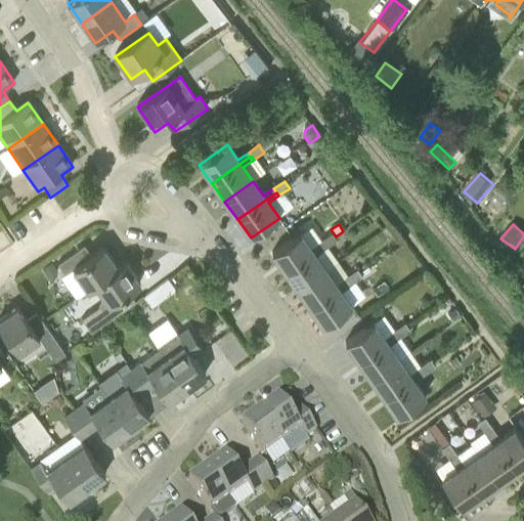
[(285,272),(324,246),(321,242),(311,249),(301,234),(272,254),(285,272)]
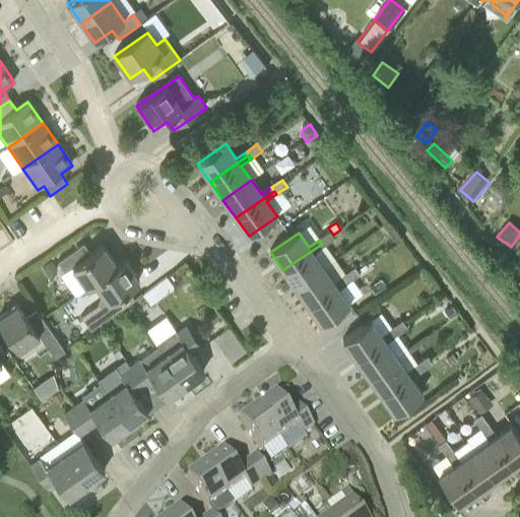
[(324,247),(334,240),(332,236),(329,233),(326,235),(319,240),(322,244),(324,247)]
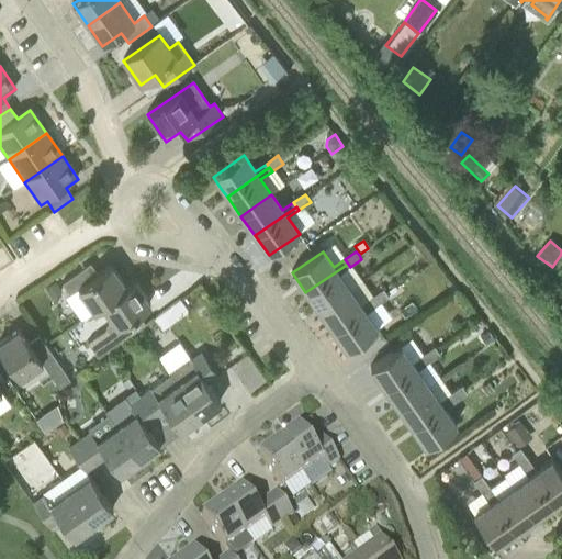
[(319,312),(350,290),(339,275),(350,267),(348,264),(305,292),(319,312)]
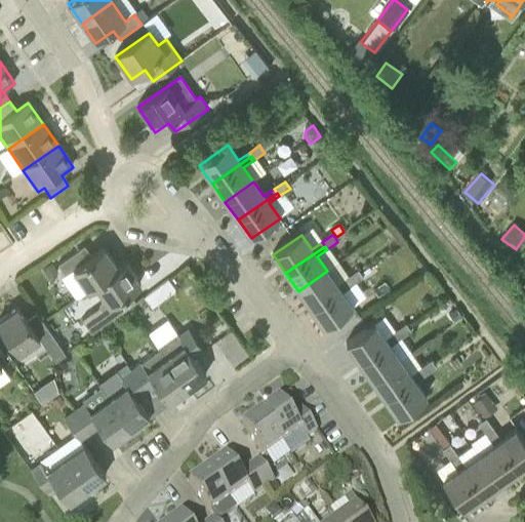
[(118,270),(118,269),(104,248),(86,261),(79,251),(58,266),(66,276),(73,271),(88,291),(95,286),(118,270)]
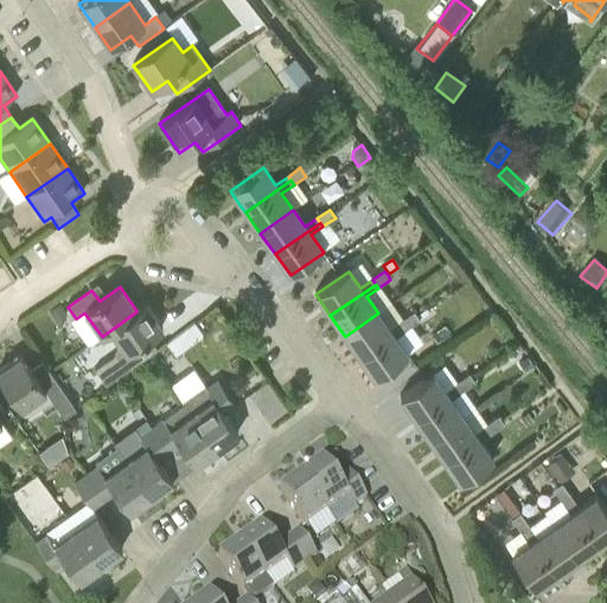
[(95,371),(107,387),(127,372),(151,354),(142,342),(163,329),(146,305),(136,310),(136,312),(110,331),(120,342),(114,357),(95,371)]
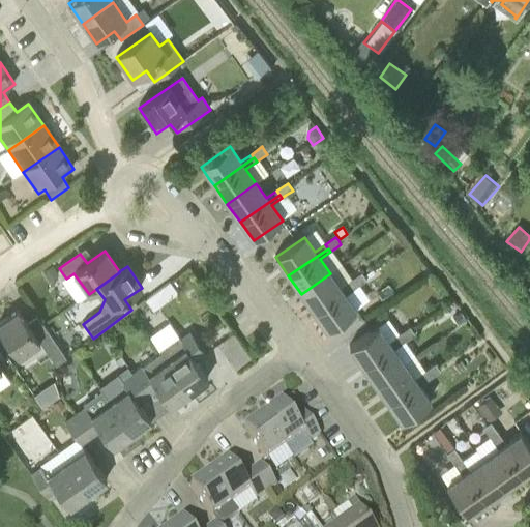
[(43,274),(49,283),(58,276),(52,268),(43,274)]
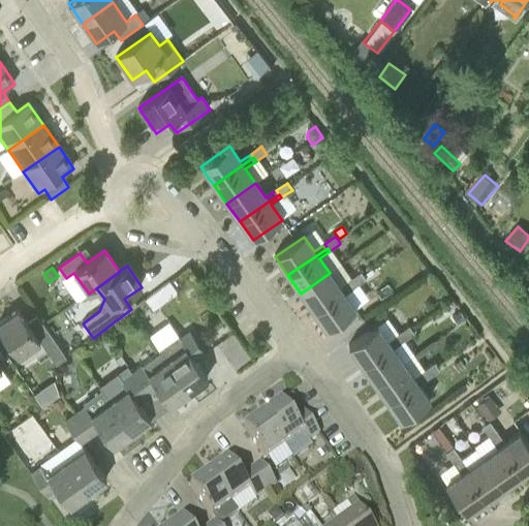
[(313,312),(353,284),(350,280),(340,287),(330,273),(301,294),(313,312)]
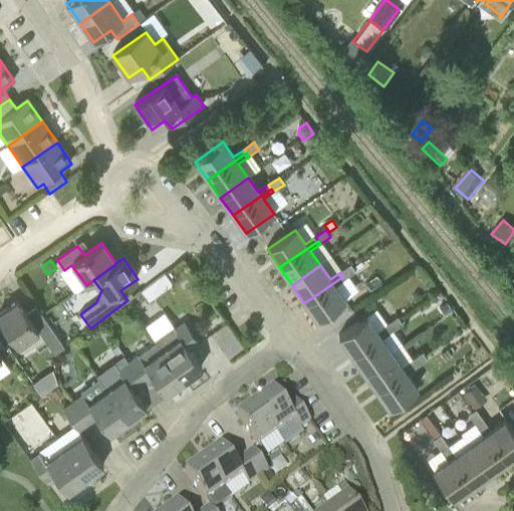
[(340,272),(343,276),(345,280),(345,279),(348,277),(355,272),(353,269),(350,265),(341,272),(340,272)]
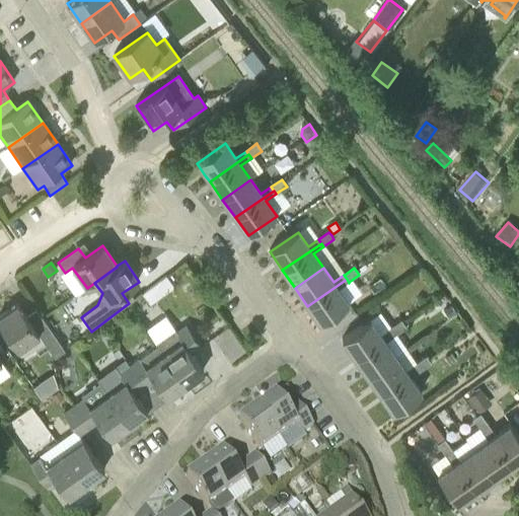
[(166,278),(142,295),(149,306),(173,288),(166,278)]
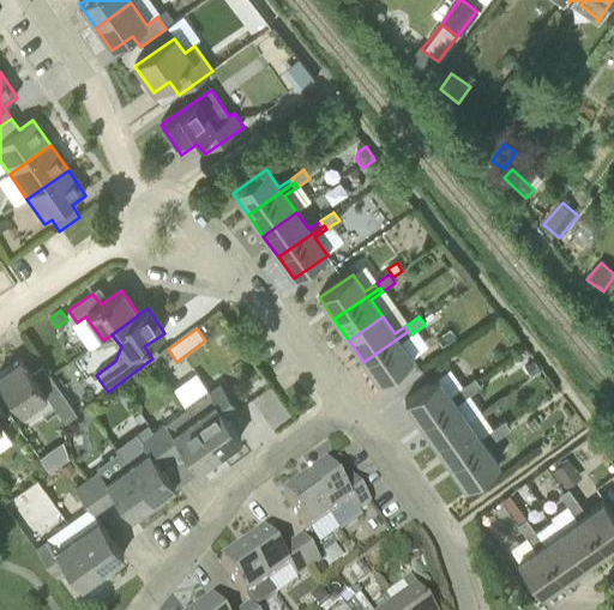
[(410,330),(363,362),(379,384),(413,360),(401,343),(413,334),(410,330)]
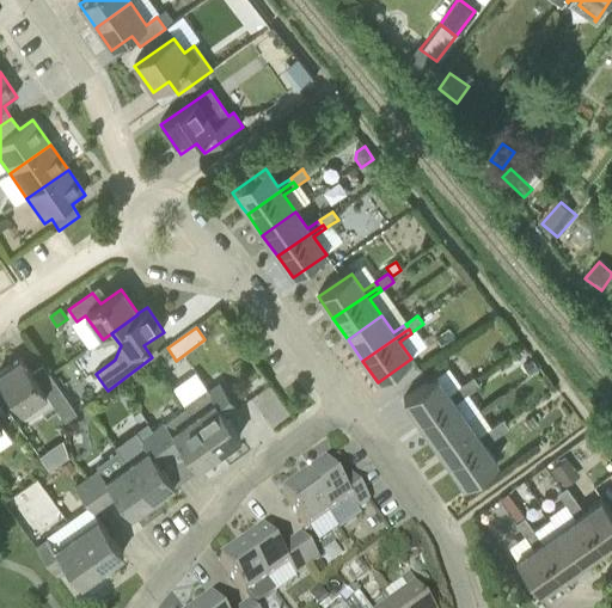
[(77,413),(65,397),(47,372),(35,380),(22,360),(0,374),(0,381),(22,413),(46,395),(65,422),(77,413)]
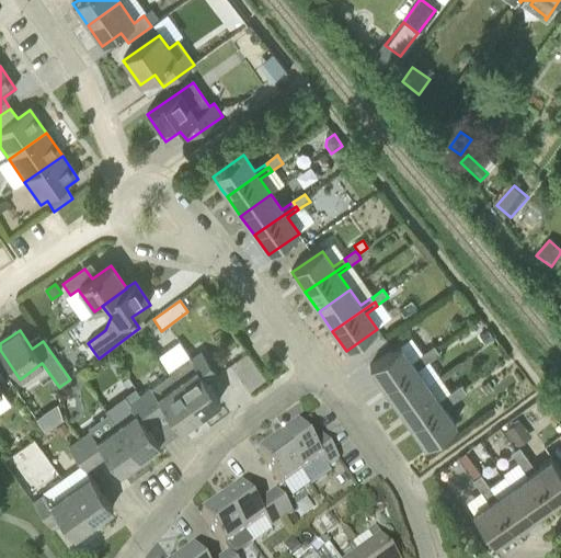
[(479,338),(484,345),(492,340),(488,332),(479,338)]
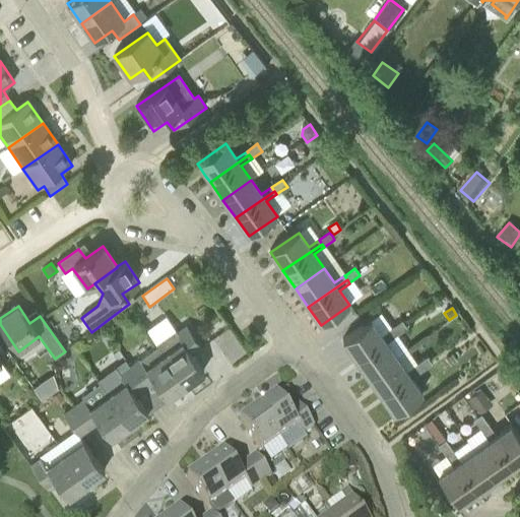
[(355,360),(394,332),(392,329),(382,336),(372,321),(342,341),(355,360)]
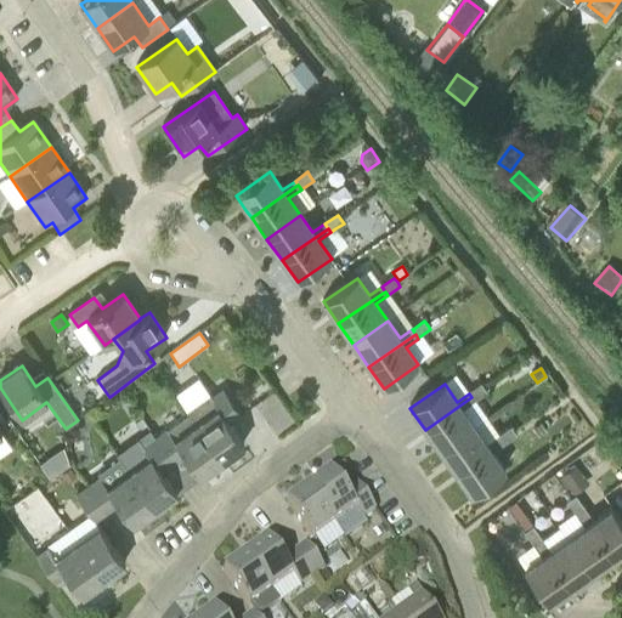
[(484,389),(481,385),(469,393),(471,397),(475,402),(487,393),(484,389)]
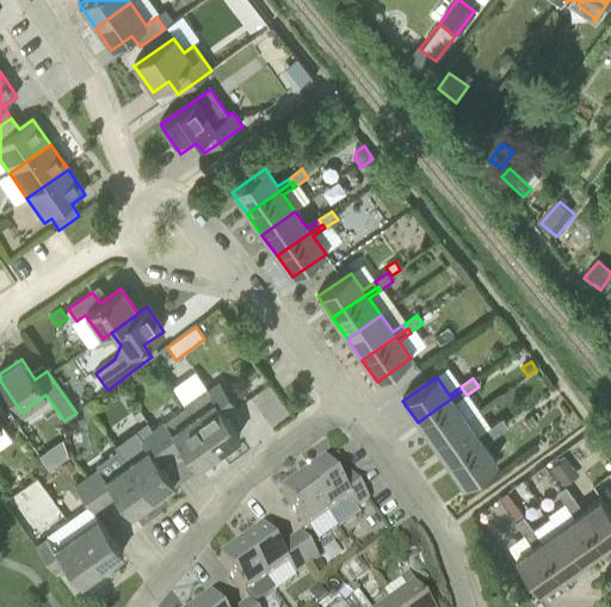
[(218,453),(240,438),(226,417),(238,409),(220,384),(208,392),(205,390),(184,406),(186,409),(218,453)]
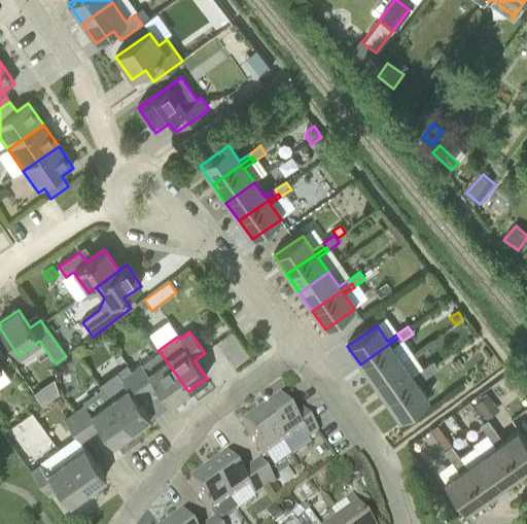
[(373,383),(402,362),(392,348),(402,341),(399,337),(360,364),(373,383)]
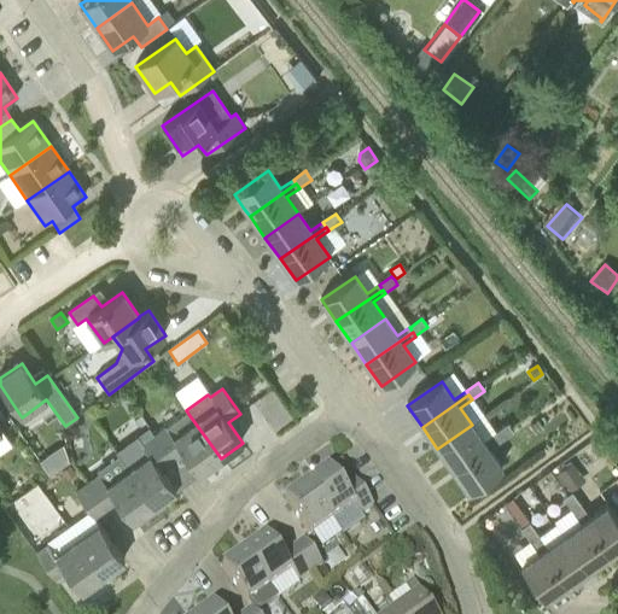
[(185,454),(199,474),(221,458),(188,414),(168,430),(167,428),(155,437),(173,462),(185,454)]
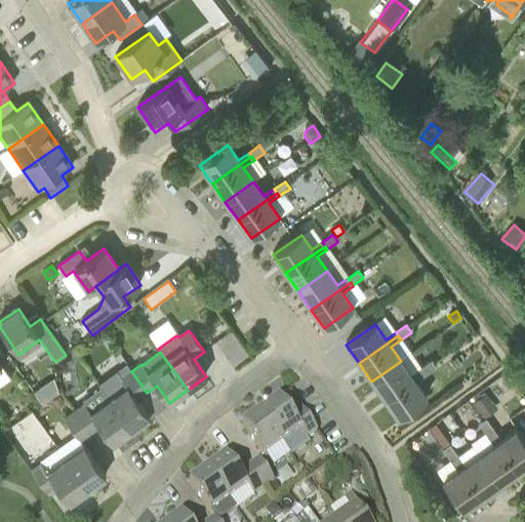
[(450,363),(455,370),(461,365),(457,359),(450,363)]
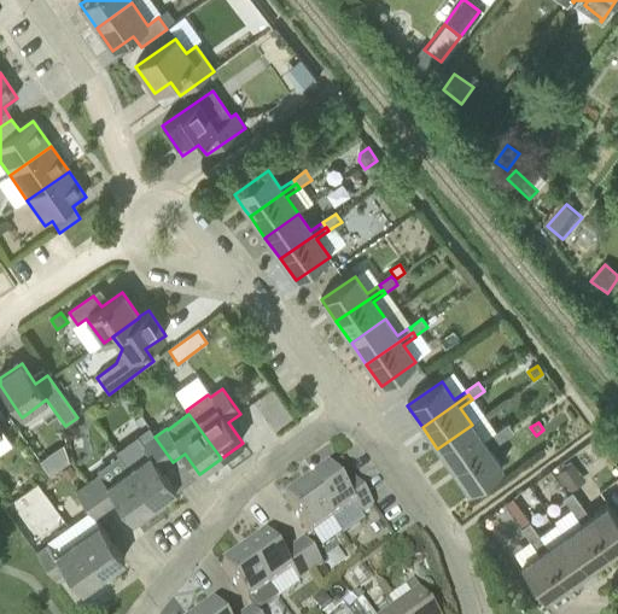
[(453,471),(499,438),(496,433),(483,442),(472,425),(437,449),(453,471)]
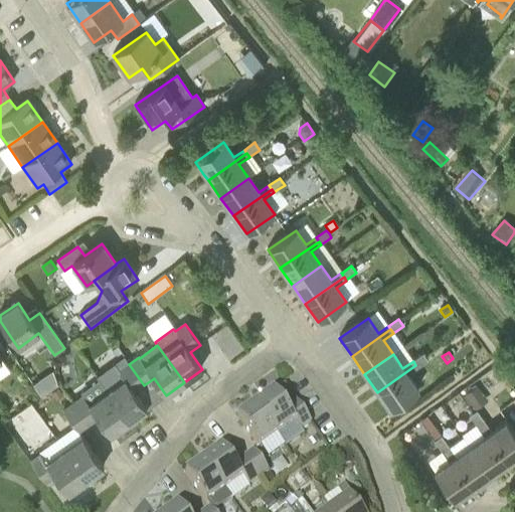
[(415,365),(418,368),(428,361),(425,358),(423,354),(413,361),(415,365)]
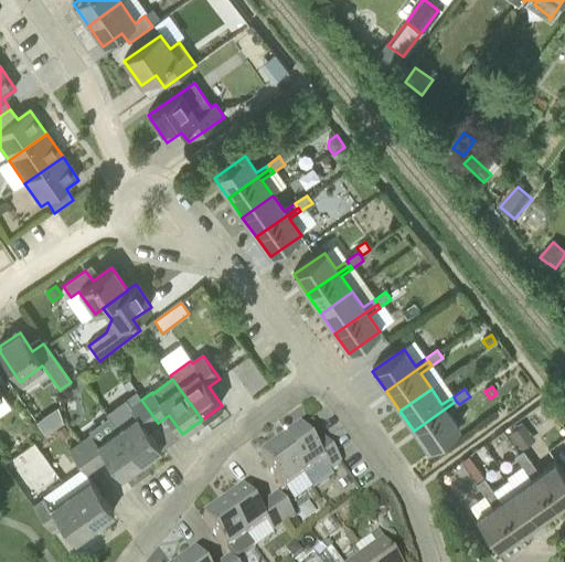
[(141,400),(136,392),(105,414),(117,431),(141,464),(161,449),(147,431),(158,423),(141,400)]
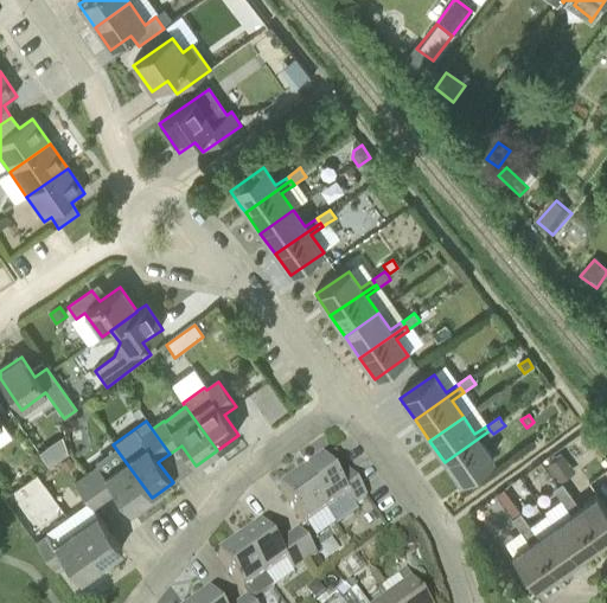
[(481,442),(487,437),(493,434),(490,430),(445,462),(460,482),(493,460),(481,442)]
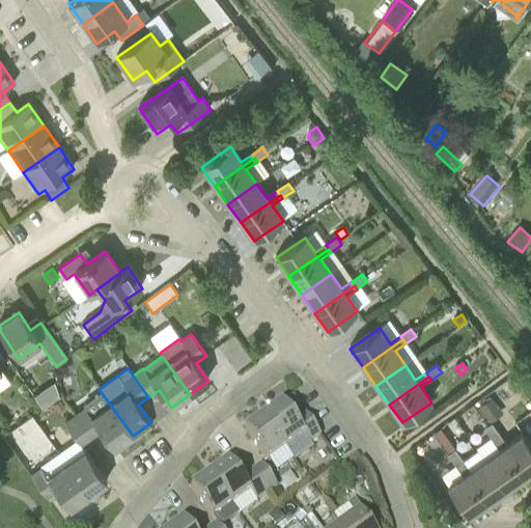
[(492,399),(475,411),(486,426),(503,415),(492,399)]
